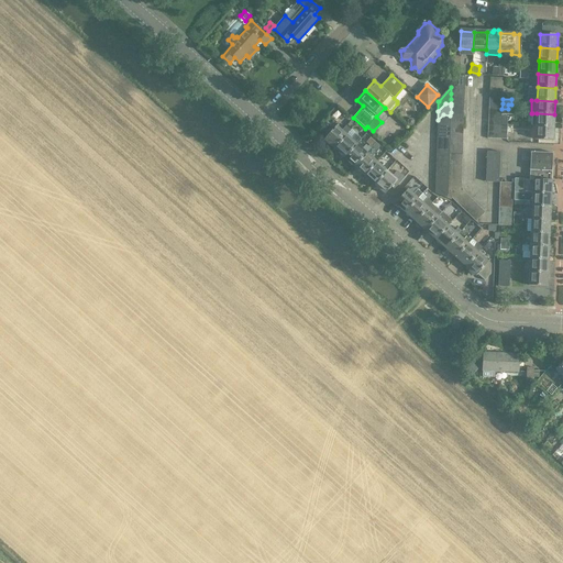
[(554,114),(537,113),(532,113),(531,127),(536,127),(554,128),(554,114)]
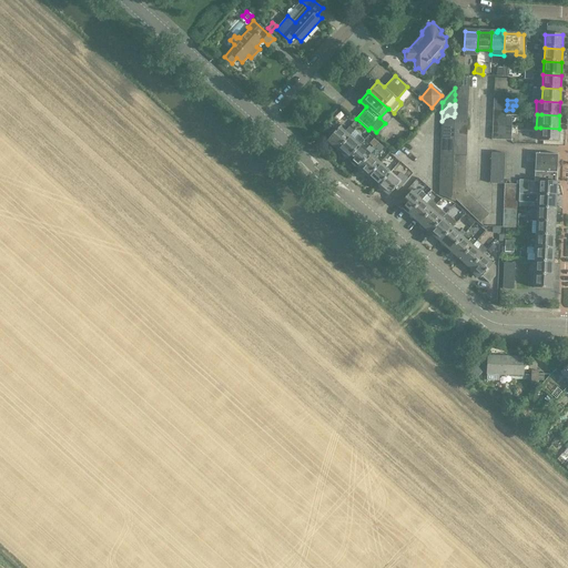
[(454,125),(454,119),(454,117),(447,115),(442,121),(442,127),(454,128),(454,125)]
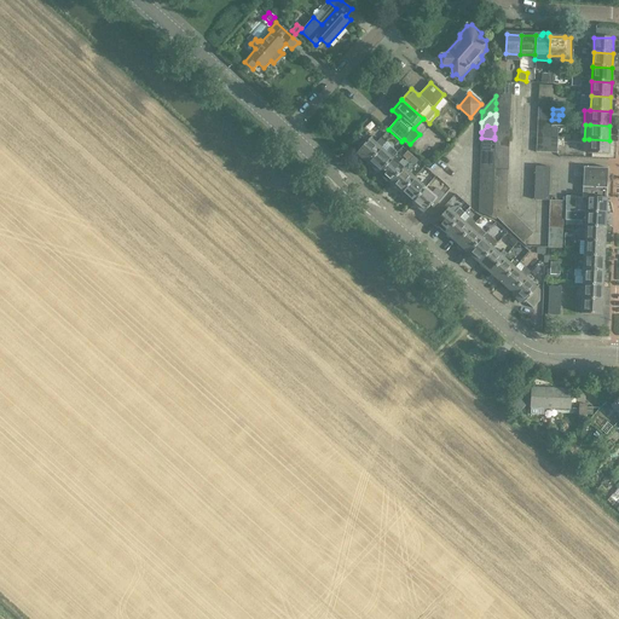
[(560,137),(557,137),(559,127),(551,127),(538,126),(537,138),(560,139),(560,137)]
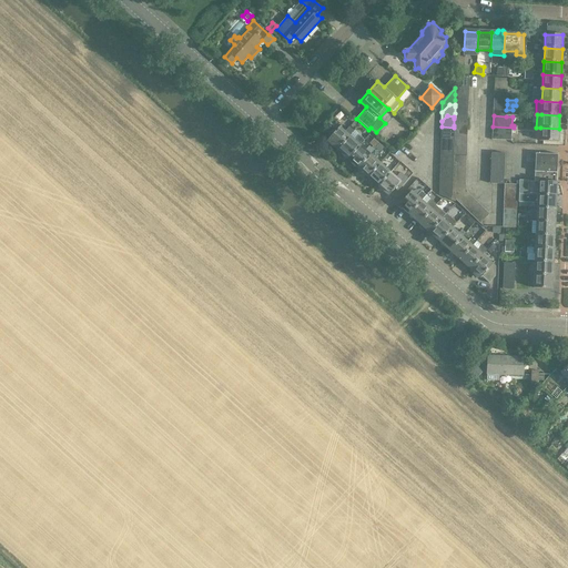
[(337,151),(350,137),(354,132),(350,127),(345,132),(340,128),(326,142),(337,151)]
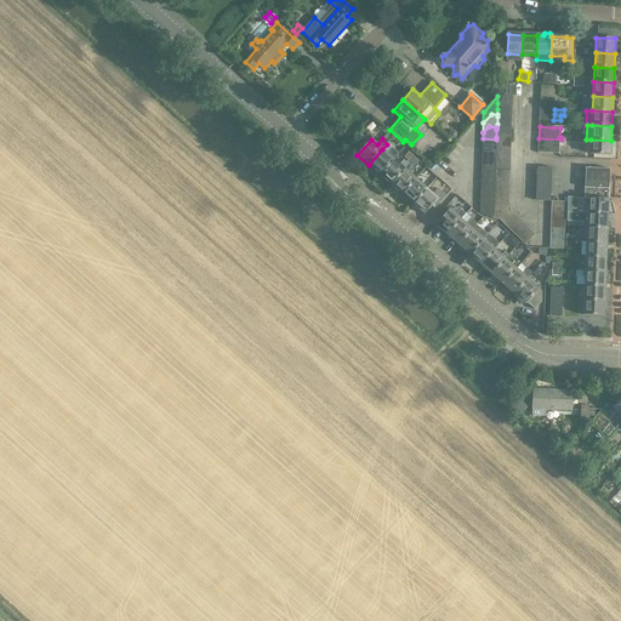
[(611,141),(591,140),(591,154),(610,155),(611,141)]
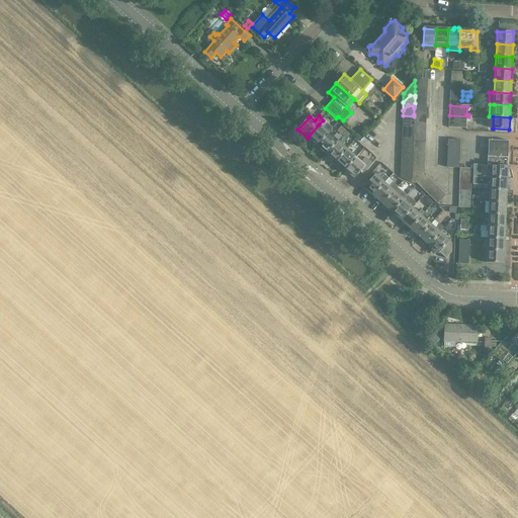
[(317,146),(329,133),(333,128),(328,123),(324,128),(319,124),(308,138),(311,141),(309,143),(314,147),(316,145),(317,146)]
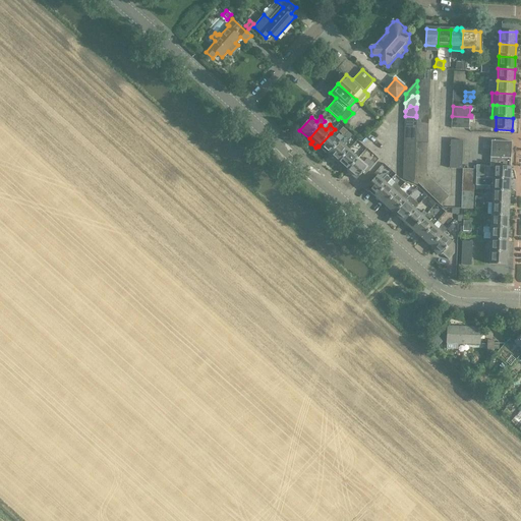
[(328,155),(340,141),(343,137),(339,133),(335,138),(331,133),(319,147),(328,155)]
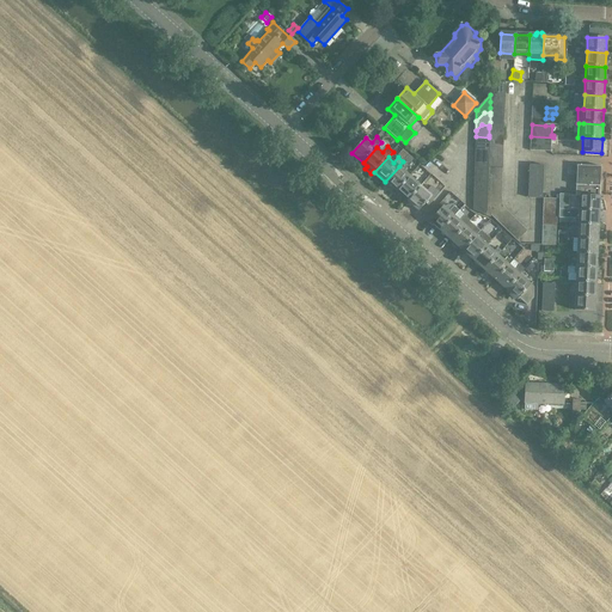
[(543,166),(530,165),(528,199),(531,199),(542,199),(543,166)]
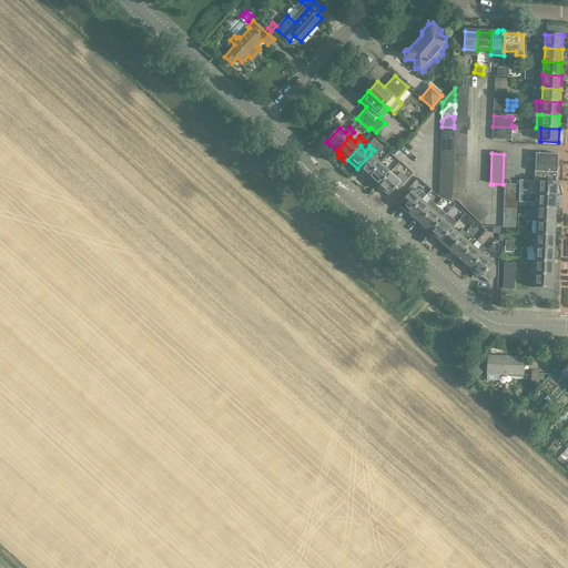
[(558,155),(558,154),(536,153),(535,181),(538,181),(557,182),(558,155)]
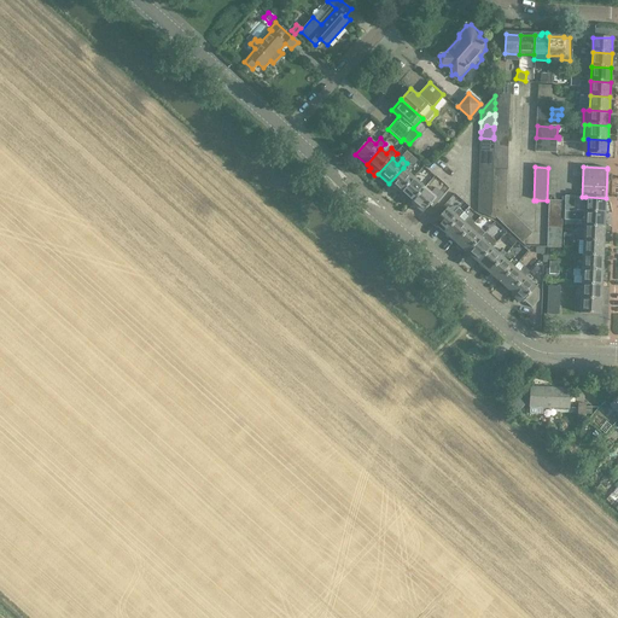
[(403,168),(389,184),(400,193),(414,179),(403,168)]
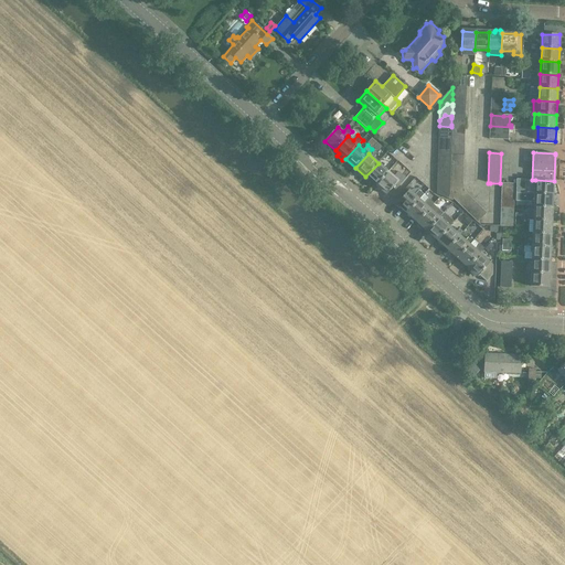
[(379,163),(365,177),(375,187),(388,172),(379,163)]
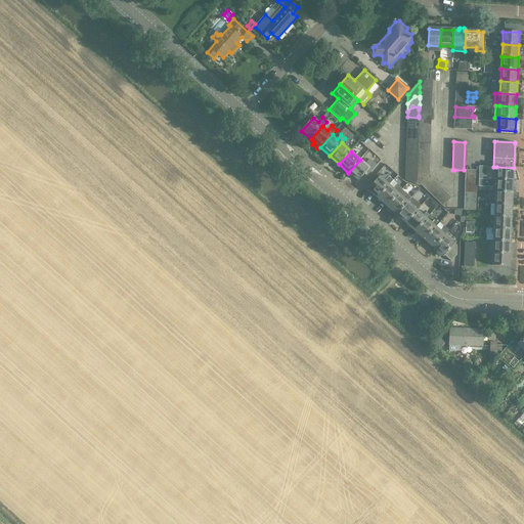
[(360,160),(348,173),(358,181),(364,174),(366,177),(377,166),(369,160),(365,164),(360,160)]
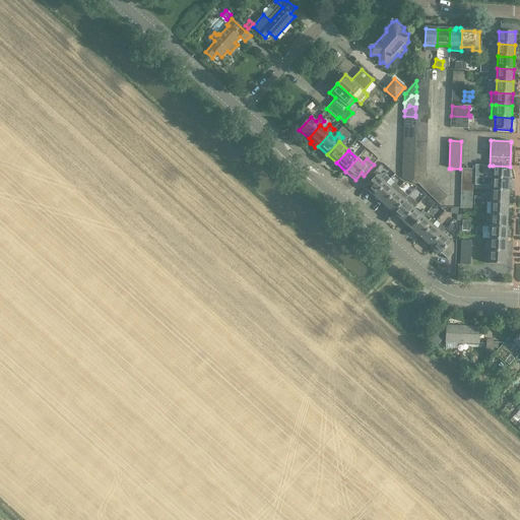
[(413,166),(413,160),(402,160),(402,167),(413,172),(413,166)]
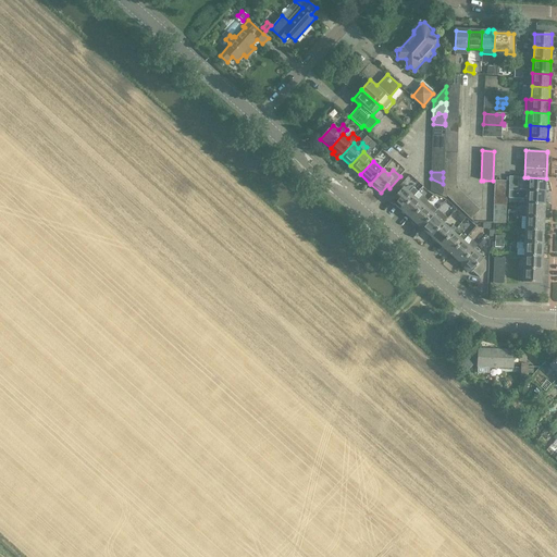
[(517,190),(518,177),(509,176),(508,190),(517,190)]
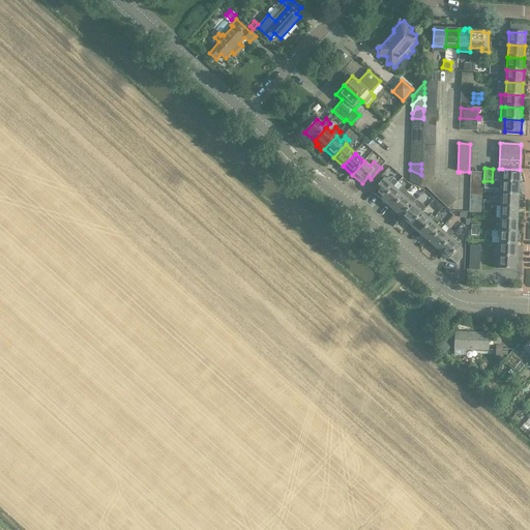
[(435,175),(435,169),(421,169),(421,175),(421,179),(435,175)]
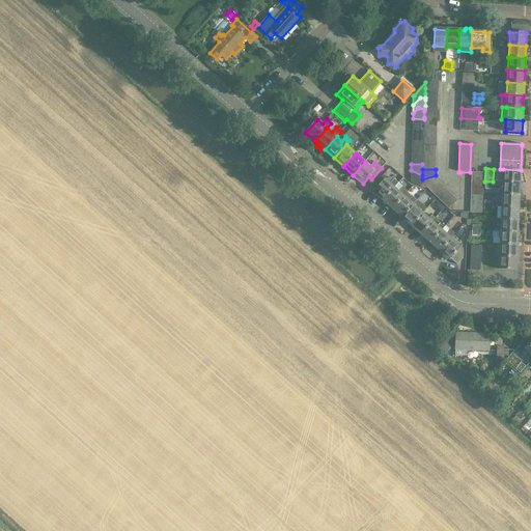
[(503,182),(520,183),(521,170),(503,169),(503,182)]
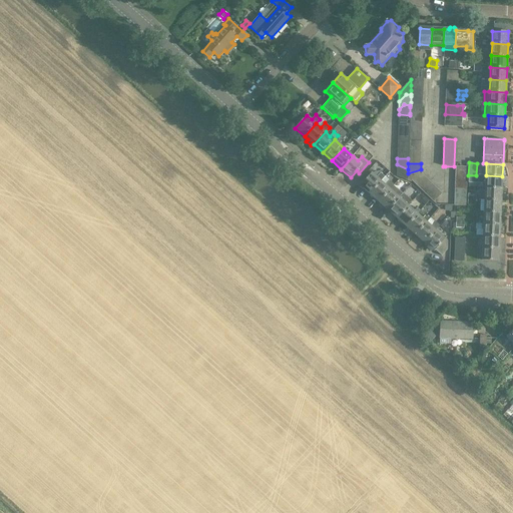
[(408,173),(408,169),(397,164),(397,169),(408,175),(408,173)]
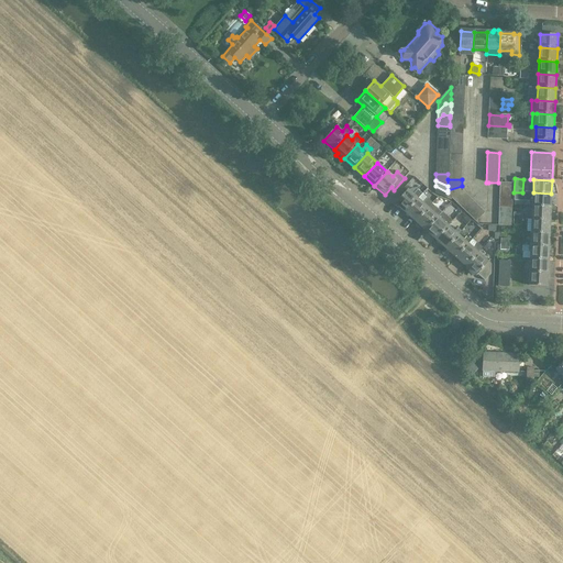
[(448,192),(435,186),(435,194),(451,200),(452,199),(450,196),(448,194),(448,192)]
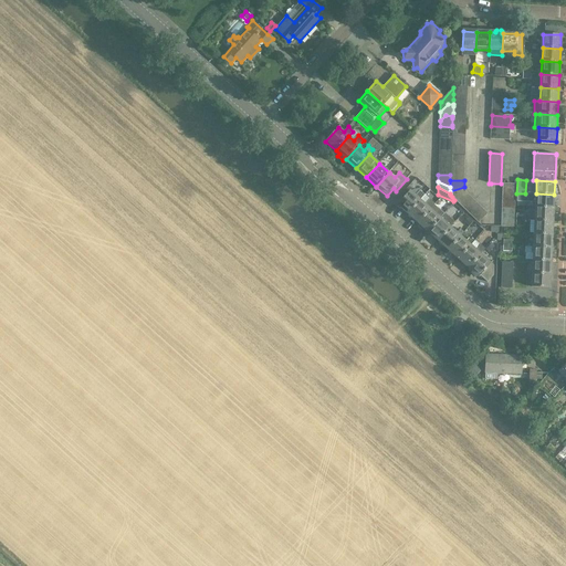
[(452,197),(465,191),(464,187),(450,191),(450,194),(450,195),(452,197)]
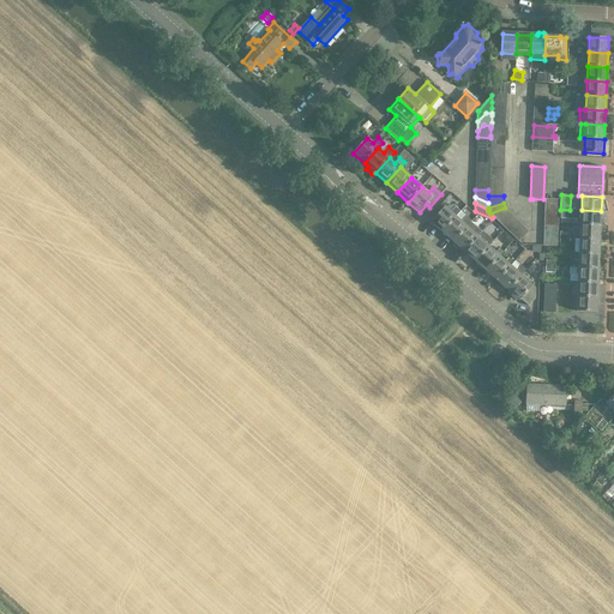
[(451,212),(441,204),(435,211),(438,215),(431,222),(443,233),(456,217),(461,212),(456,208),(451,212)]
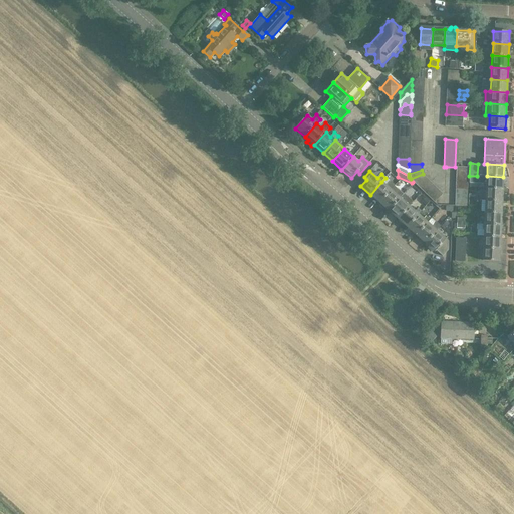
[(418,187),(427,178),(423,175),(423,174),(411,179),(413,182),(418,187)]
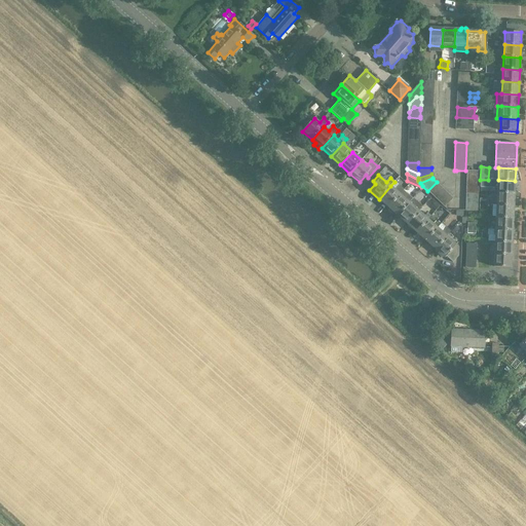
[(497,192),(515,193),(515,181),(498,180),(497,192)]
